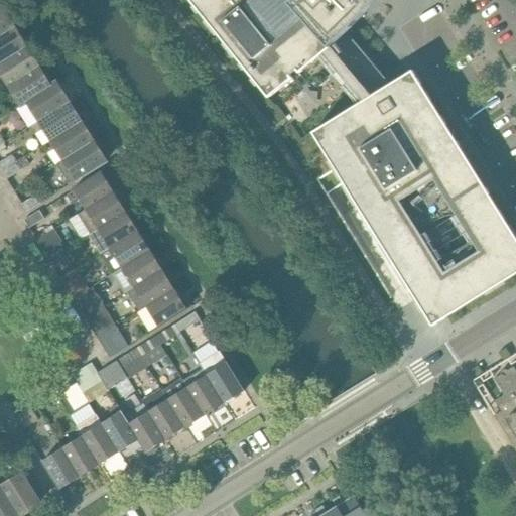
[(189,0),(269,98),(270,97),(293,79),(291,76),(297,71),(299,74),(323,54),(335,68),(351,88),(355,93),(363,102),(312,133),(314,136),(335,168),(336,169),(416,299),(432,327),(446,317),(515,274),(515,236),(489,194),(457,141),(421,85),(413,71),(391,84),(347,32),(371,8),(377,0),(189,0)]
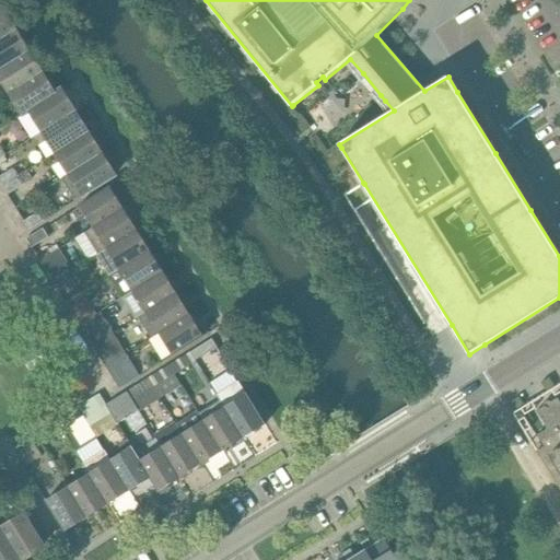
[(0,39),(14,31),(1,9),(0,9),(0,39)]
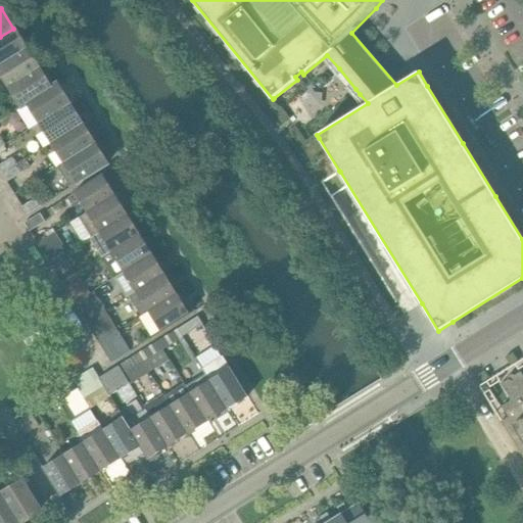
[(0,37),(0,64),(26,49),(13,29),(0,37)]
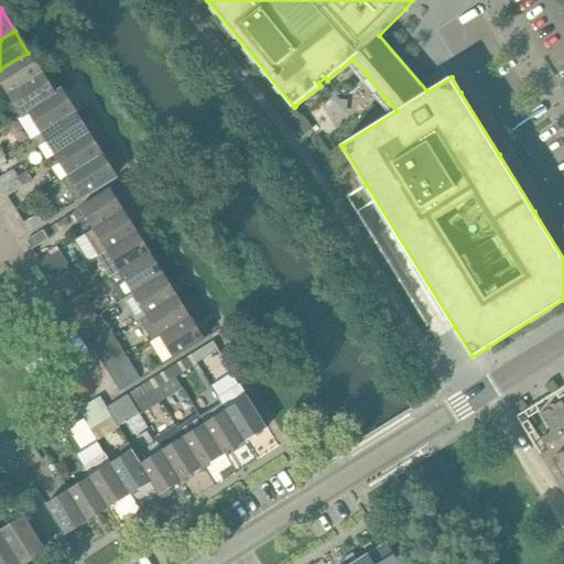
[(0,99),(11,93),(41,74),(28,53),(0,69),(0,99)]
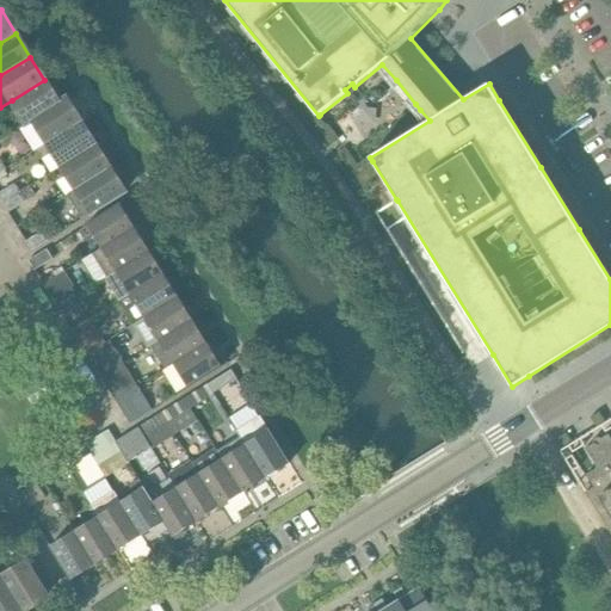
[(34,121),(59,103),(44,80),(12,100),(26,124),(34,121)]
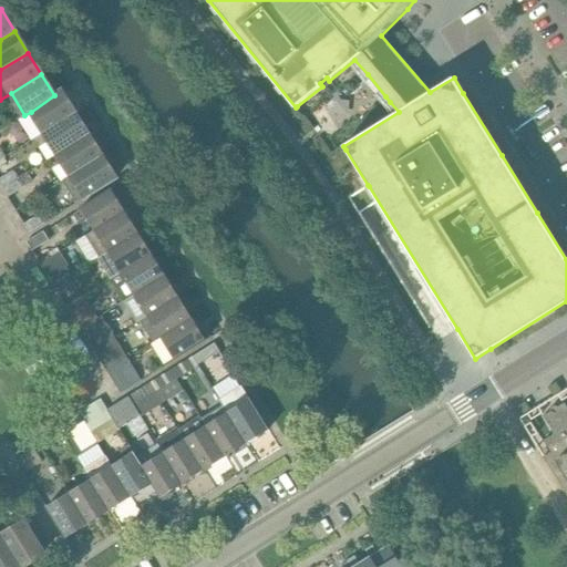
[(31,112),(44,133),(74,113),(61,91),(54,95),(31,112)]
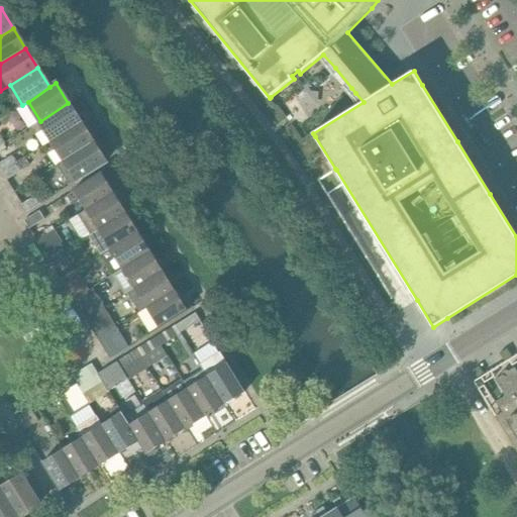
[(53,140),(80,123),(68,103),(40,121),(53,140)]
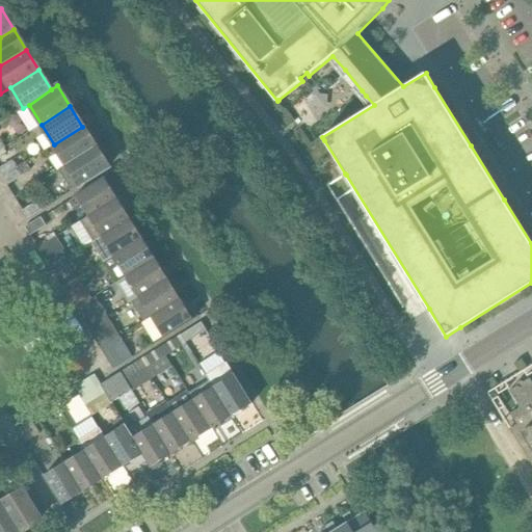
[(54,144),(67,164),(95,147),(82,127),(54,144)]
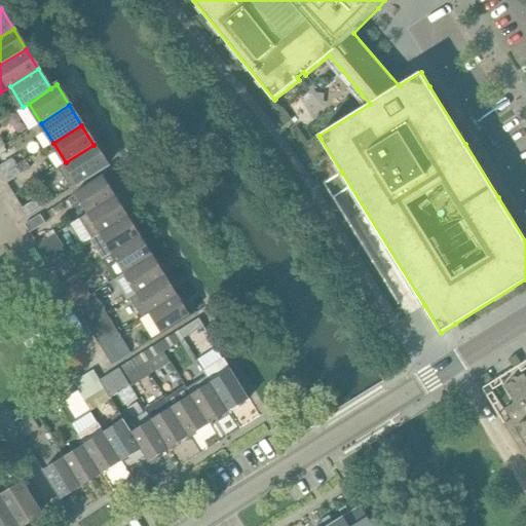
[(70,189),(107,165),(94,145),(66,162),(57,168),(70,189)]
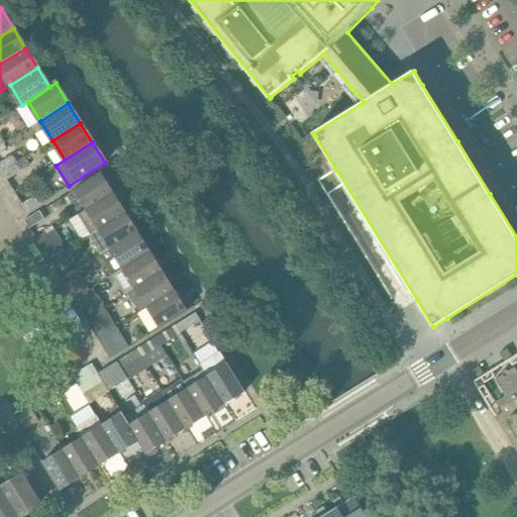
[(0,162),(0,170),(1,173),(17,163),(12,154),(0,162)]
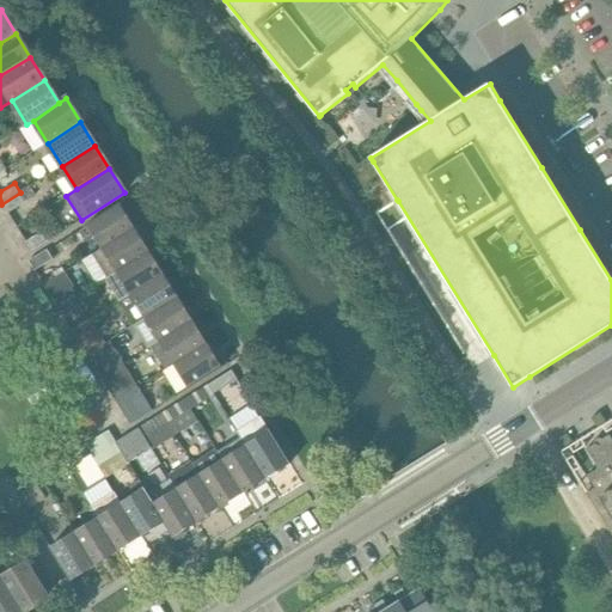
[(25,202),(20,193),(1,204),(7,213),(25,202)]
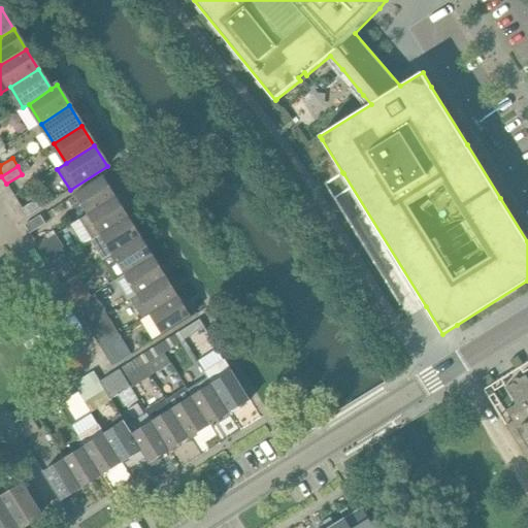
[(74,194),(88,215),(116,197),(103,176),(74,194)]
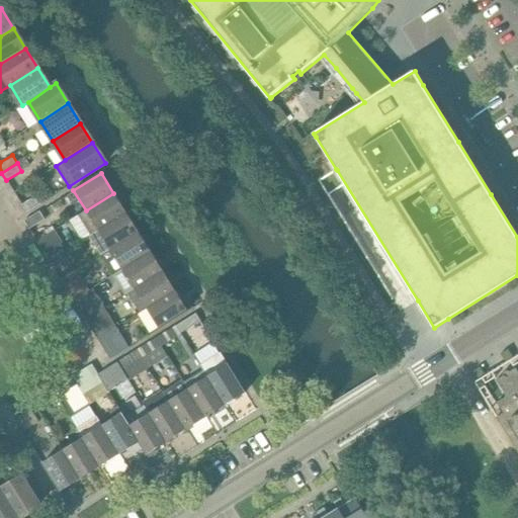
[(113,193),(86,210),(78,216),(90,235),(98,230),(125,212),(113,193)]
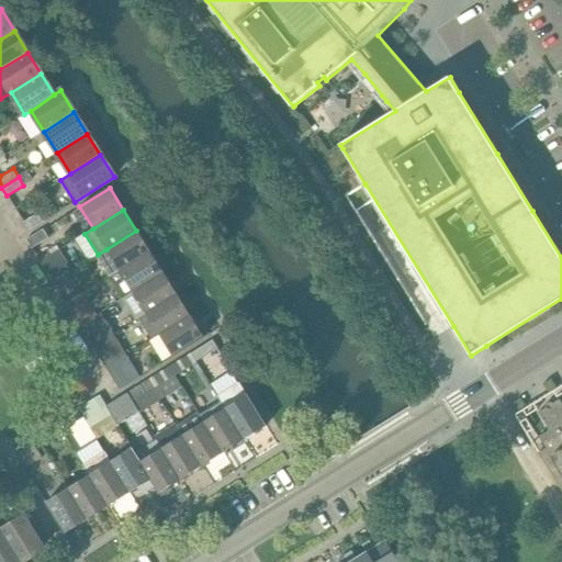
[(40,211),(23,222),(29,231),(45,220),(40,211)]
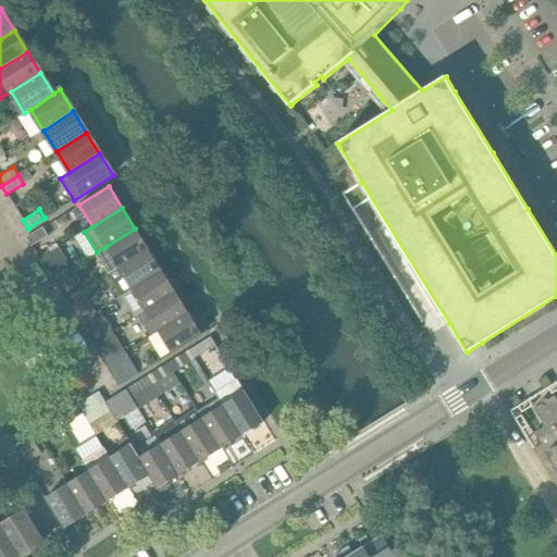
[(42,227),(32,234),(25,237),(31,246),(48,236),(42,227)]
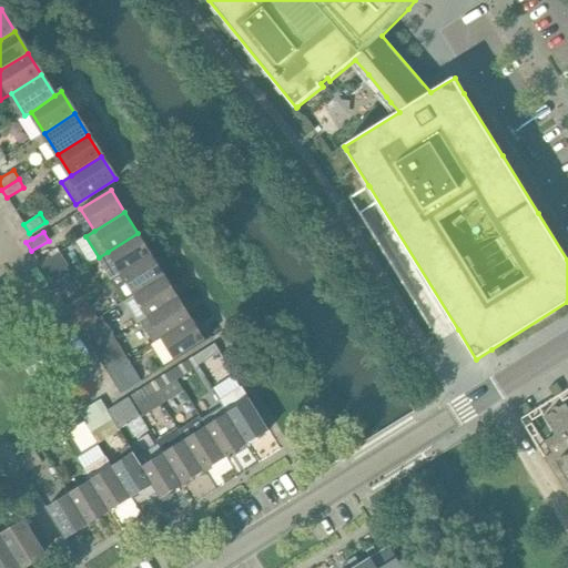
[(151,255),(138,233),(108,252),(121,274),(151,255)]
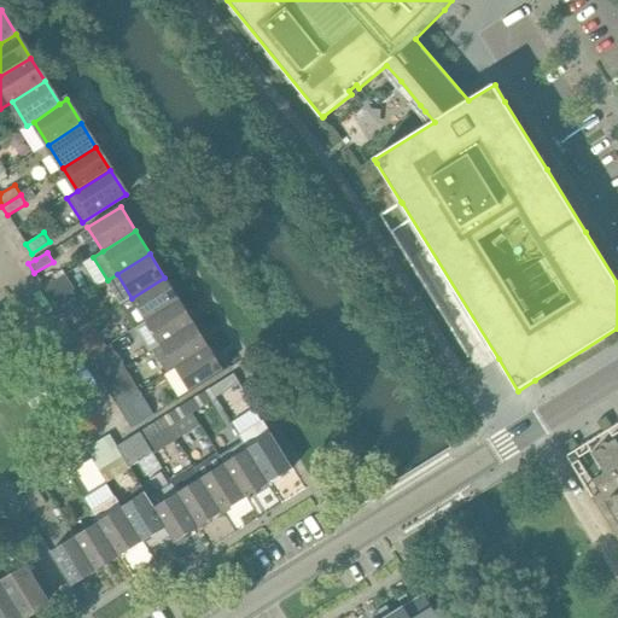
[(64,274),(44,287),(58,312),(76,301),(70,291),(74,289),(64,274)]
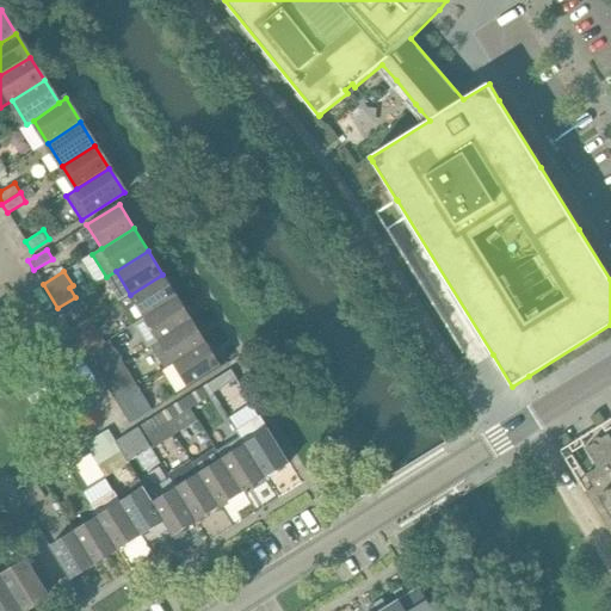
[(118,302),(133,325),(178,297),(162,275),(130,295),(118,302)]
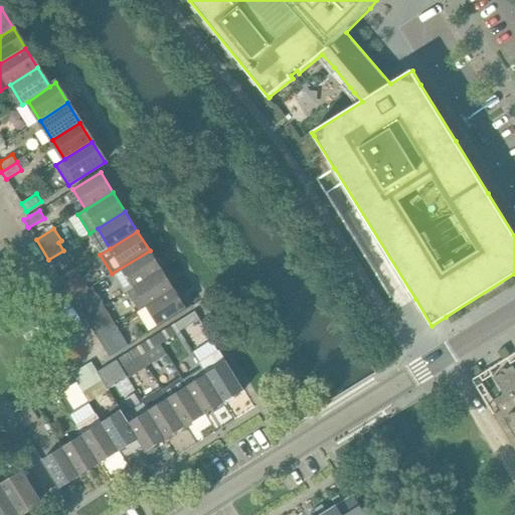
[(68,258),(63,250),(48,260),(53,267),(68,258)]
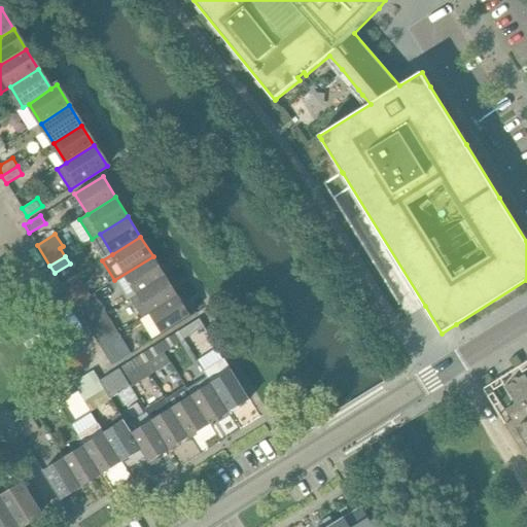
[(130,299),(166,276),(153,256),(114,280),(127,301),(130,299)]
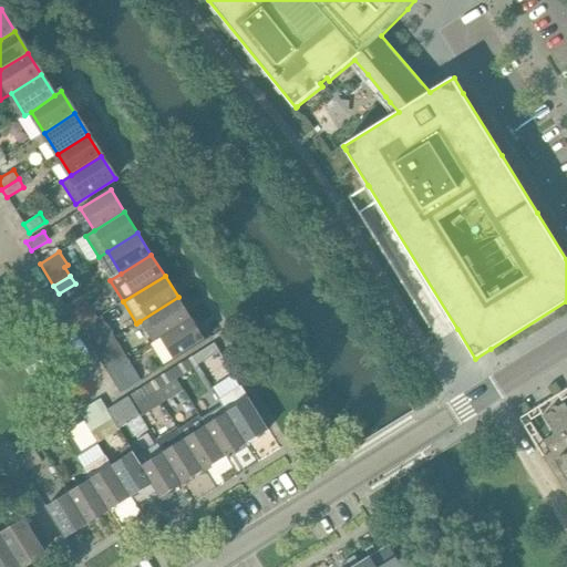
[(66,307),(80,329),(96,318),(83,297),(66,307)]
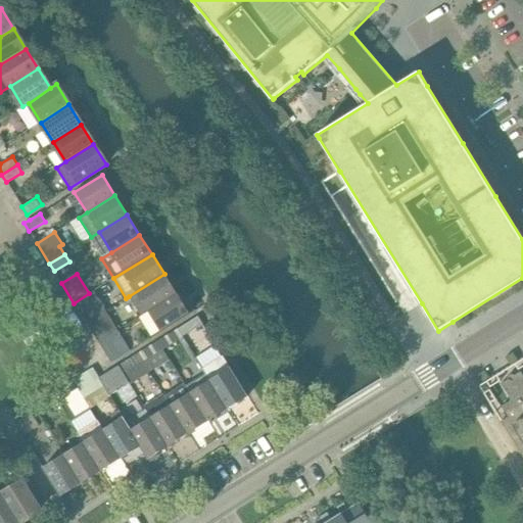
[(141,316),(148,312),(177,294),(164,274),(129,296),(141,316)]
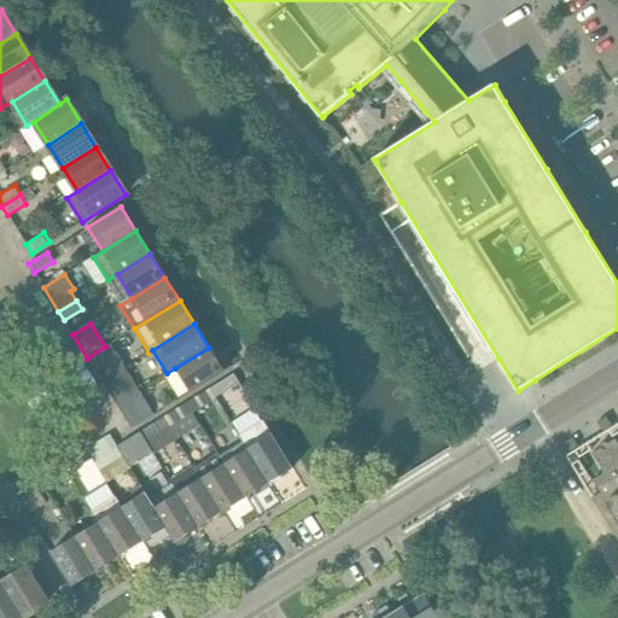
[(87,359),(101,382),(124,367),(110,344),(105,347),(87,359)]
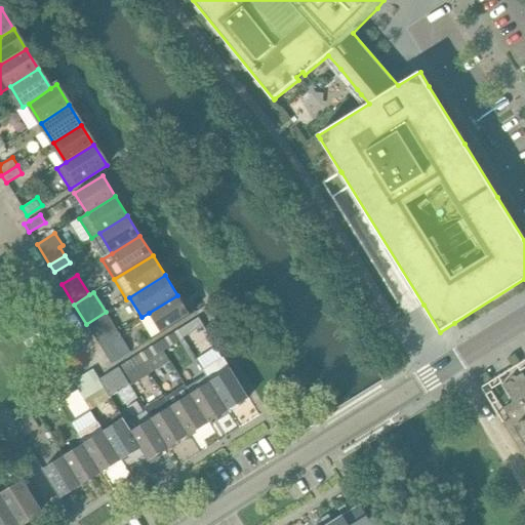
[(161,333),(190,316),(177,295),(149,313),(161,333)]
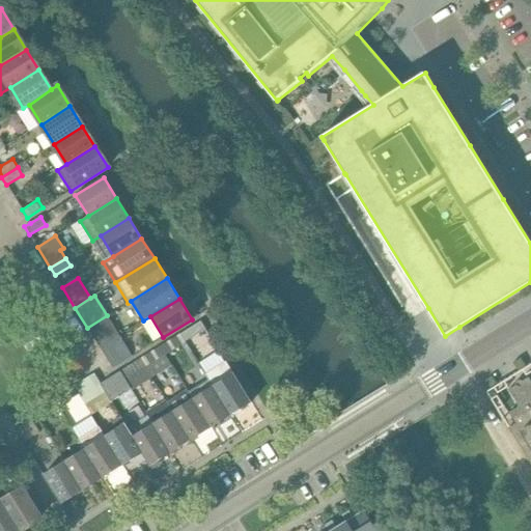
[(87,328),(100,347),(119,336),(107,315),(87,328)]
